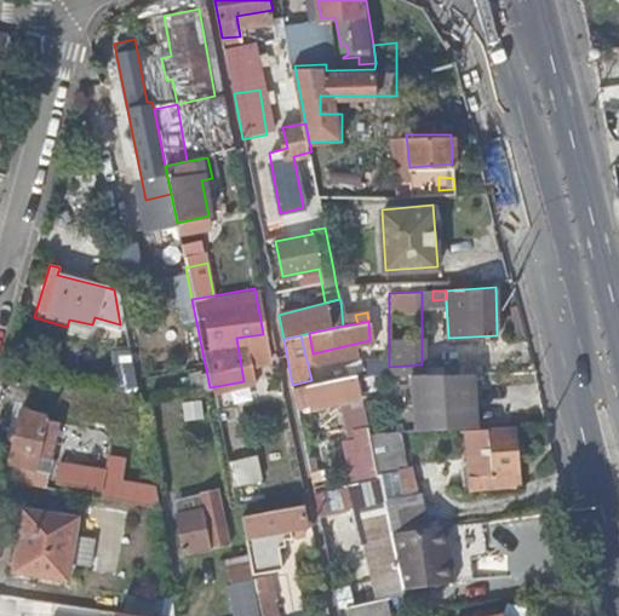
[(113,386),(137,385),(136,344),(112,345),(113,386)]
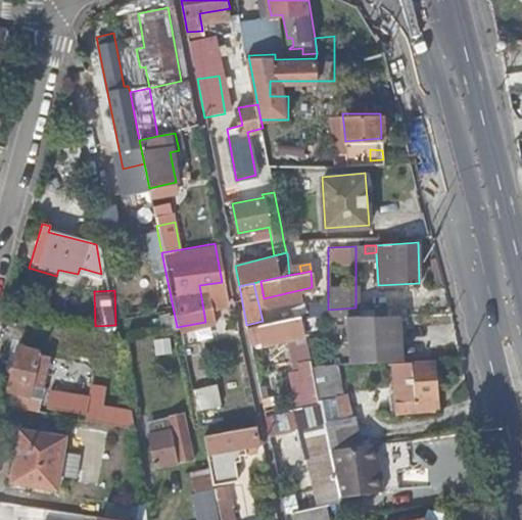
[(401,313),(347,316),(350,366),(405,361),(401,313)]
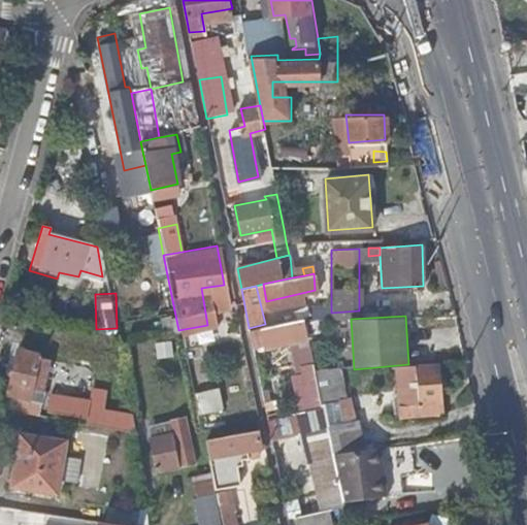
[(304,322),(250,334),(254,355),(265,352),(267,355),(309,346),(304,322)]
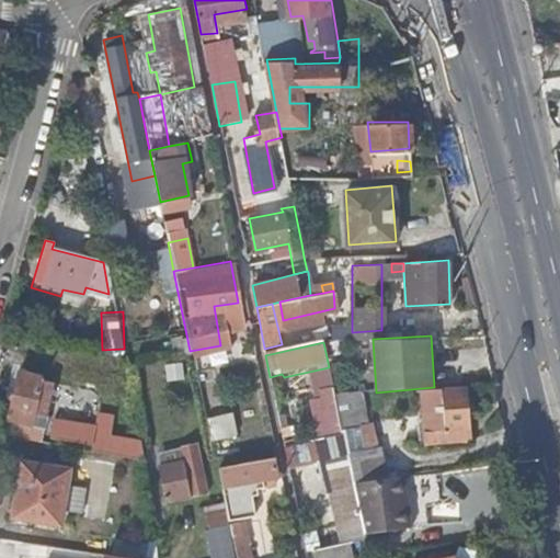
[(0,419),(0,436),(36,443),(41,417),(37,417),(46,383),(36,379),(36,373),(16,367),(2,418),(0,419)]
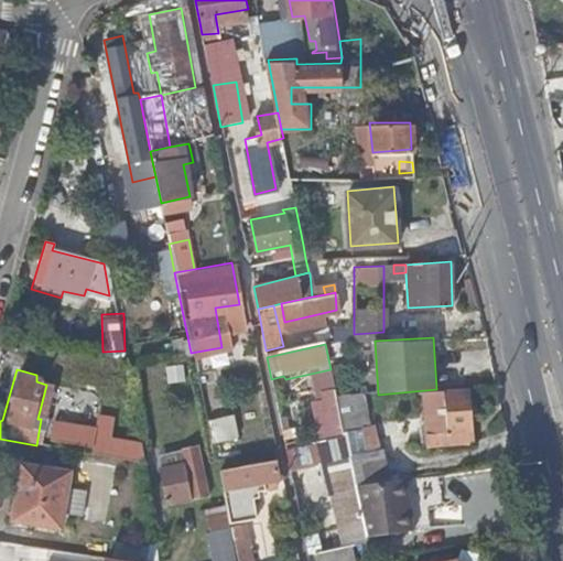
[(343,375),(332,376),(333,381),(336,399),(347,398),(343,375)]
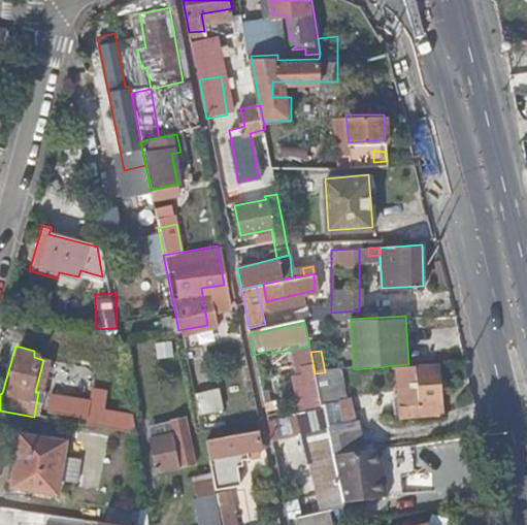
[(315,373),(311,357),(299,359),(306,393),(318,389),(315,373)]
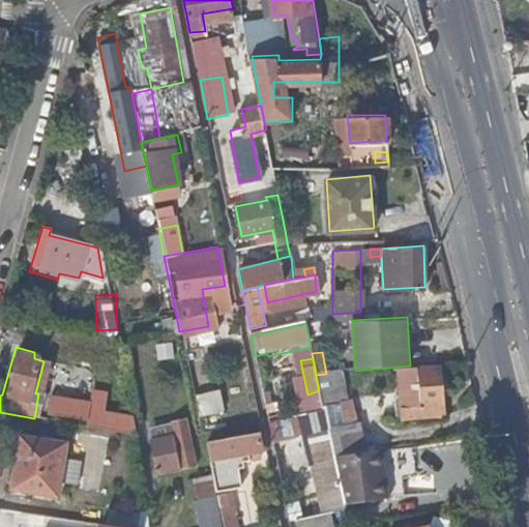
[(441,364),(398,369),(402,416),(422,414),(423,407),(444,404),(441,364)]
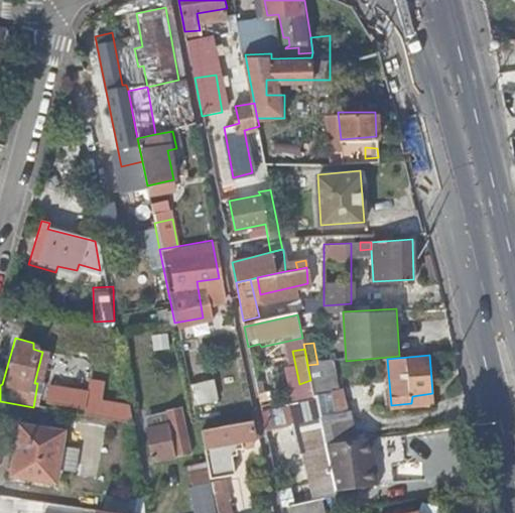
[(331,362),(317,364),(307,365),(310,380),(315,403),(318,417),(342,414),(331,362)]
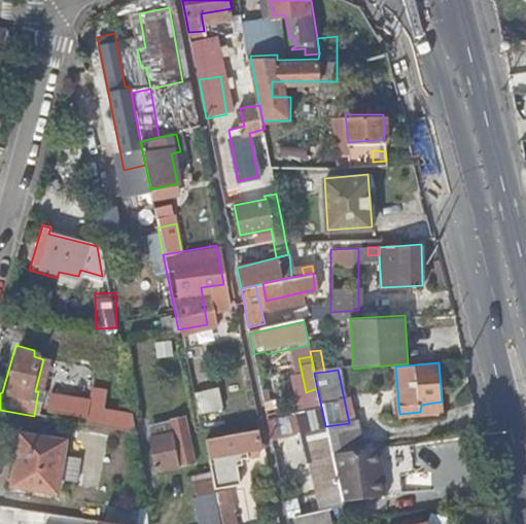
[(195,390),(198,412),(222,409),(219,386),(195,390)]
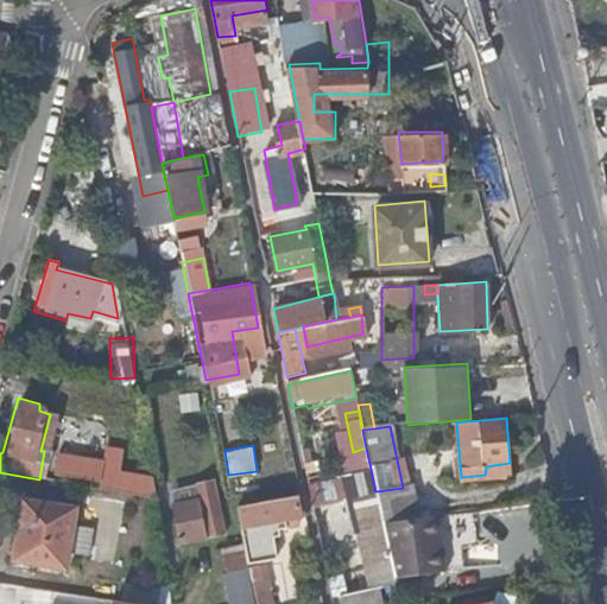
[(147,487),(145,471),(95,469),(96,461),(51,455),(49,474),(94,479),(93,488),(150,497),(147,487)]
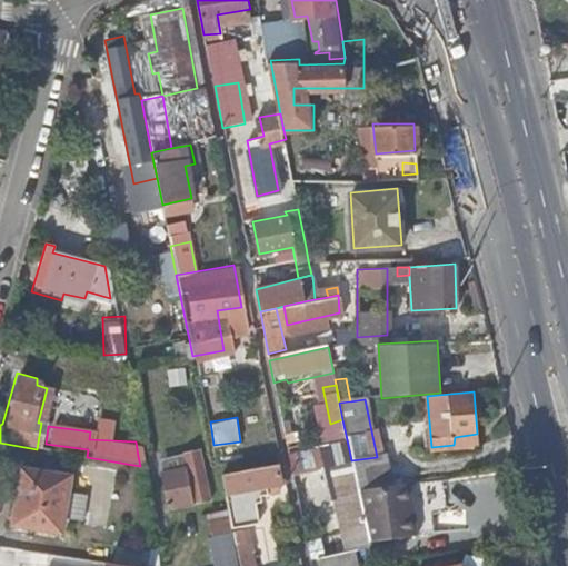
[(348,445),(290,458),(294,477),(329,469),(345,552),(355,549),(369,546),(369,542),(365,522),(358,492),(351,460),(348,445)]
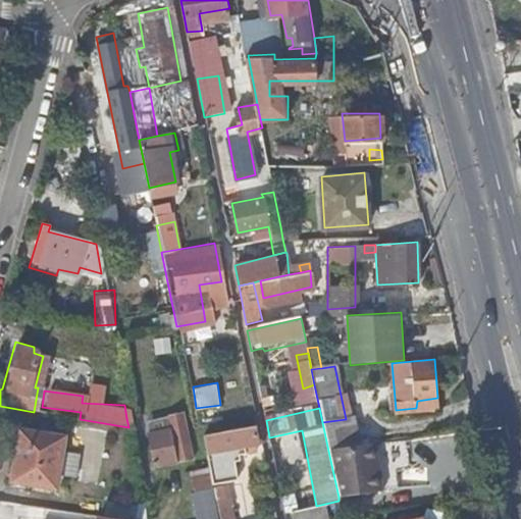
[(166,429),(146,433),(152,465),(187,457),(178,412),(165,416),(166,429)]
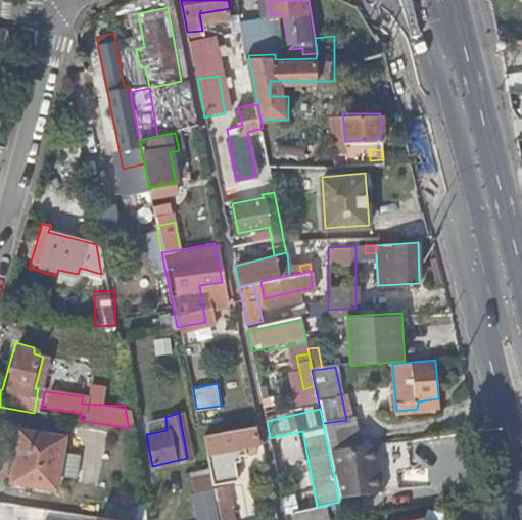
[(329,452),(354,447),(350,421),(346,420),(323,423),(329,452)]
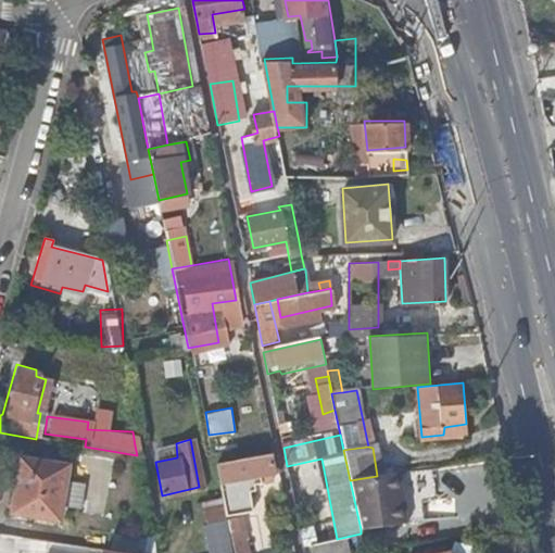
[(278,463),(275,450),(217,462),(224,494),(227,494),(230,513),(256,508),(253,489),(259,488),(254,472),(265,469),(266,477),(276,476),(274,467),(278,466),(278,463)]
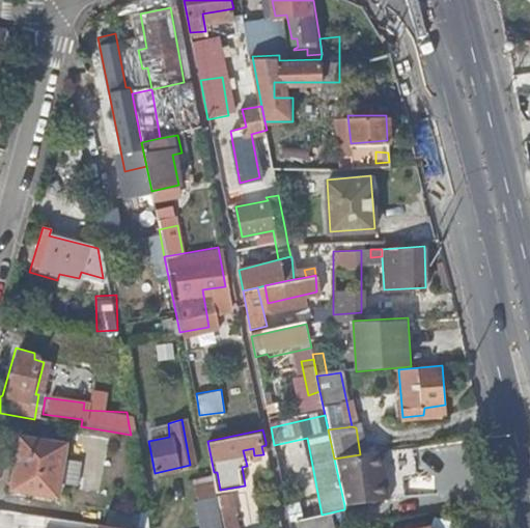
[(9,488),(54,495),(56,484),(56,483),(60,460),(62,447),(18,440),(9,488)]
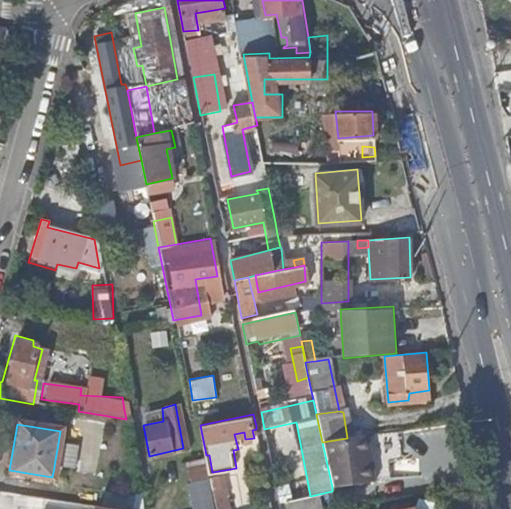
[(383,456),(414,451),(410,426),(379,431),(383,456)]
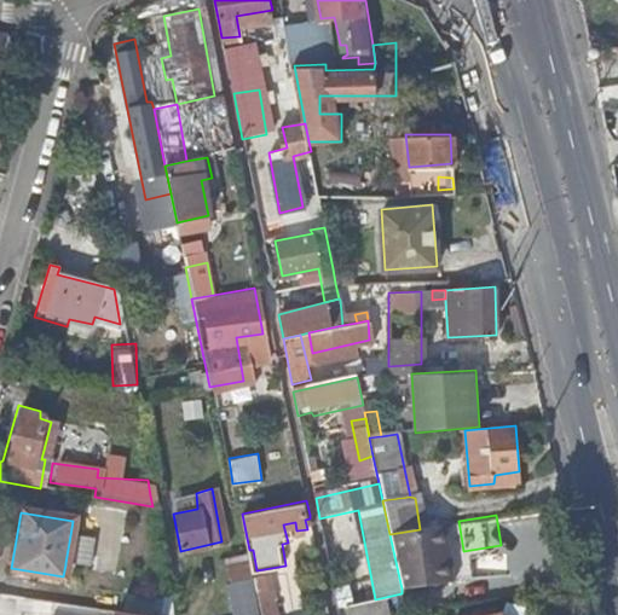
[(452,584),(444,526),(420,529),(390,534),(397,567),(402,589),(452,584)]
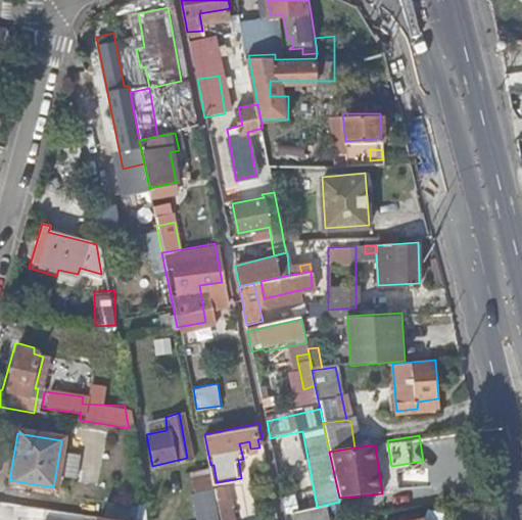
[(59,453),(55,476),(74,478),(77,456),(59,453)]
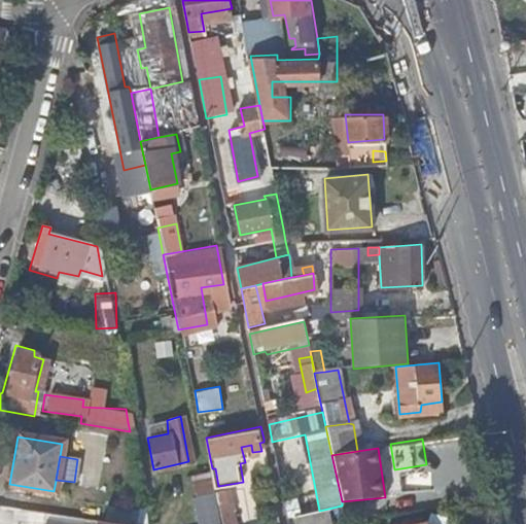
[(310,467),(291,469),(293,486),(312,484),(310,467)]
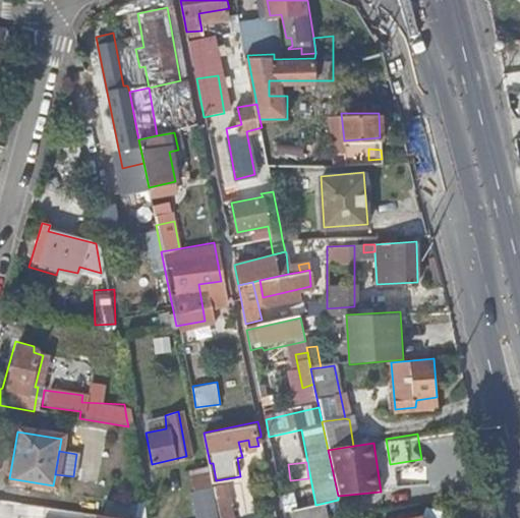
[(197,517),(207,517),(221,515),(210,463),(192,467),(195,485),(191,487),(197,517)]
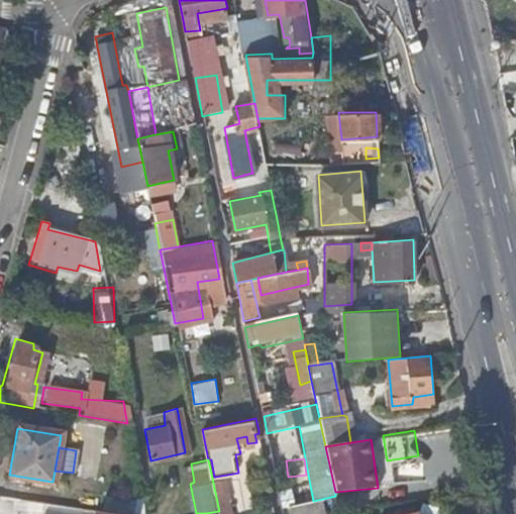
[(129,510),(131,495),(102,490),(101,505),(129,510)]
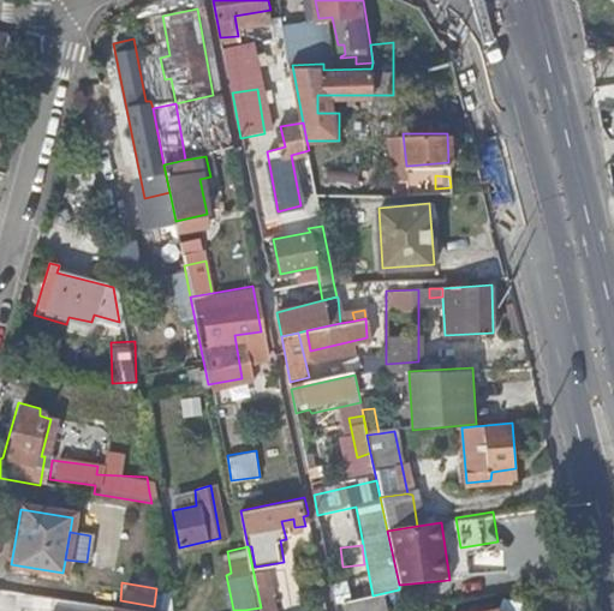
[(386,610),(383,593),(373,595),(343,601),(343,610),(386,610)]
